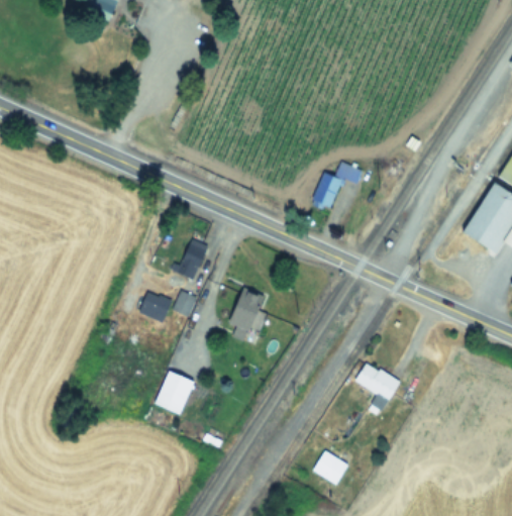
[(511,161),(499,184),(493,180),(463,234),(497,254),(503,243),(511,248),(511,286),(510,288),(511,289),(511,161)]
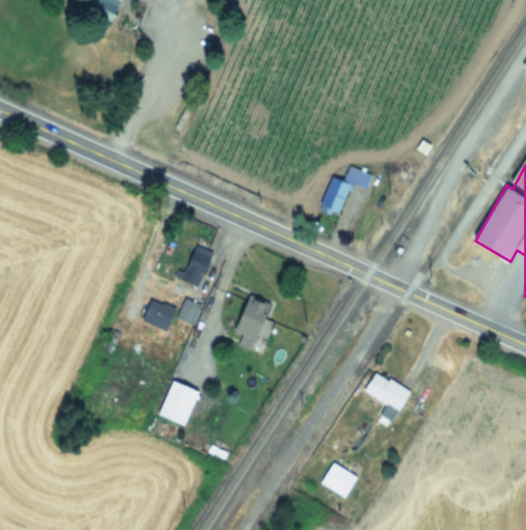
[(372,176),(349,166),(329,210),(340,215),(354,184),(367,190),(372,176)]
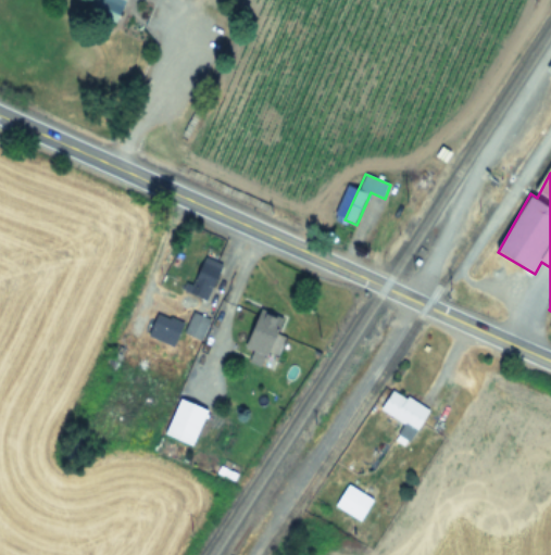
[(225,267),(208,257),(196,279),(203,284),(197,295),(207,301),(225,267)]
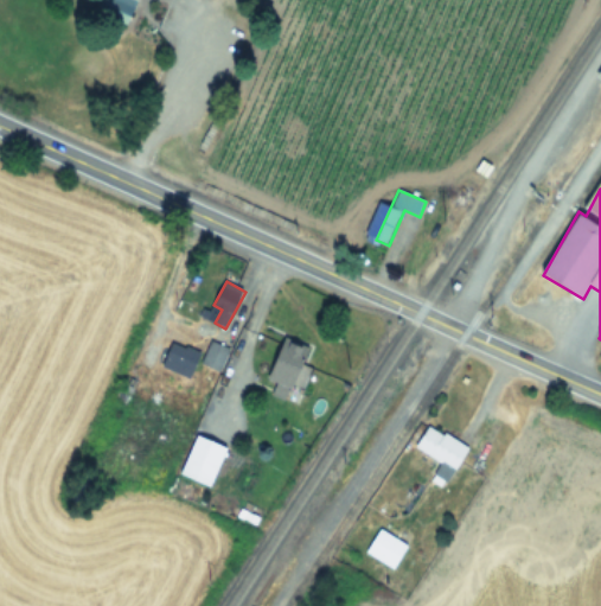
[(308,350),(283,340),(267,378),(279,384),(274,395),(287,401),(308,350)]
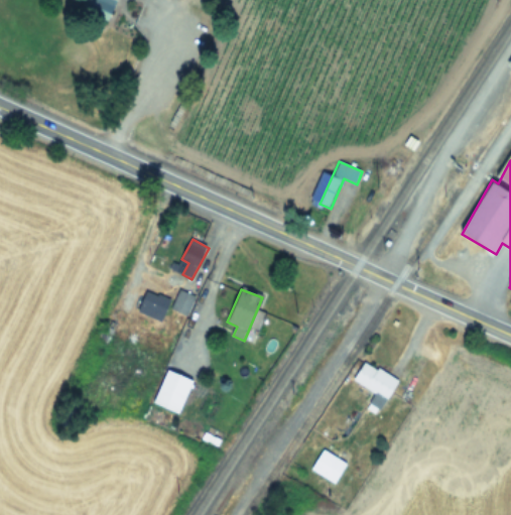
[(163,322),(171,301),(147,290),(138,311),(163,322)]
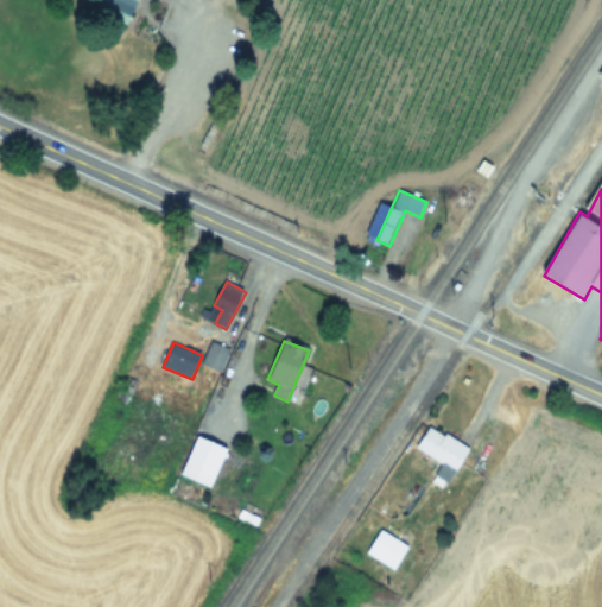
[(220,372),(230,356),(216,347),(206,362),(220,372)]
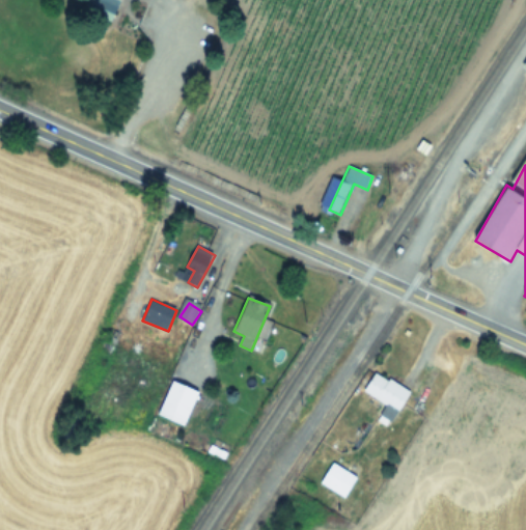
[(411,390),(376,371),(364,392),(387,403),(381,416),(394,422),(411,390)]
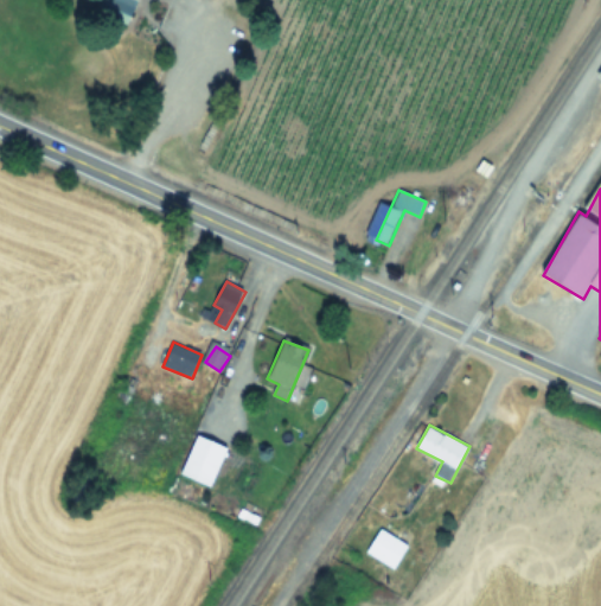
[(228,448),(199,435),(181,473),(210,488),(228,448)]
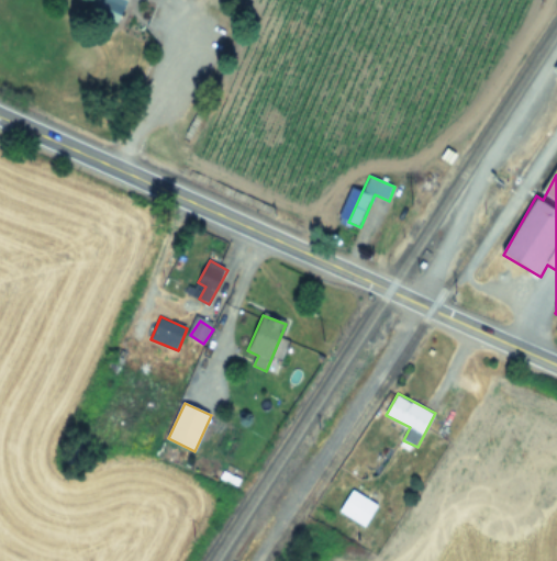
[(366,527),(379,505),(354,490),(341,512),(366,527)]
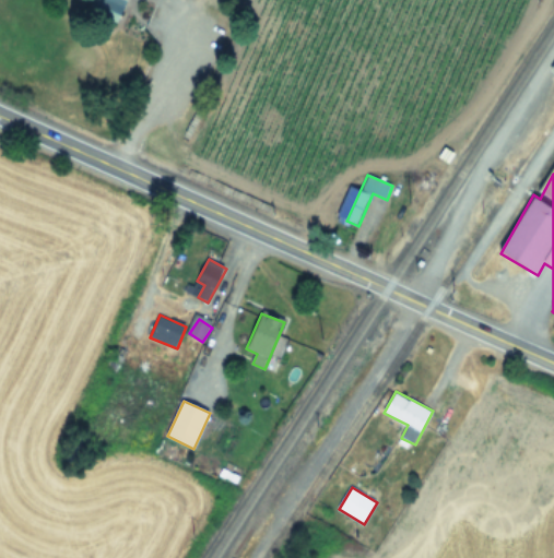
All buildings are outlined.
